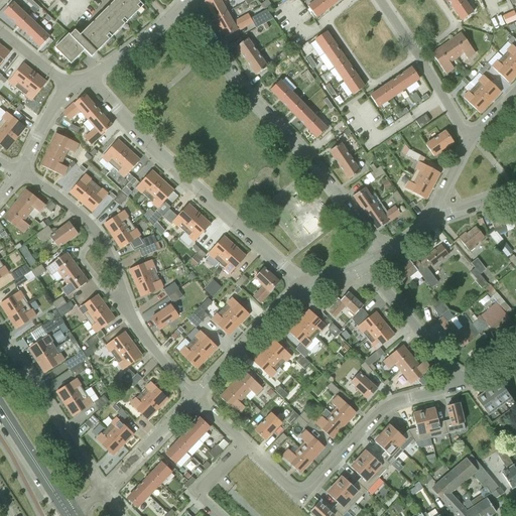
[(69,33),(57,45),(65,52),(61,55),(71,63),(82,53),(85,50),(89,54),(94,50),(97,52),(136,13),(134,10),(141,3),(137,0),(115,0),(81,35),(76,30),(71,35),(69,33)]
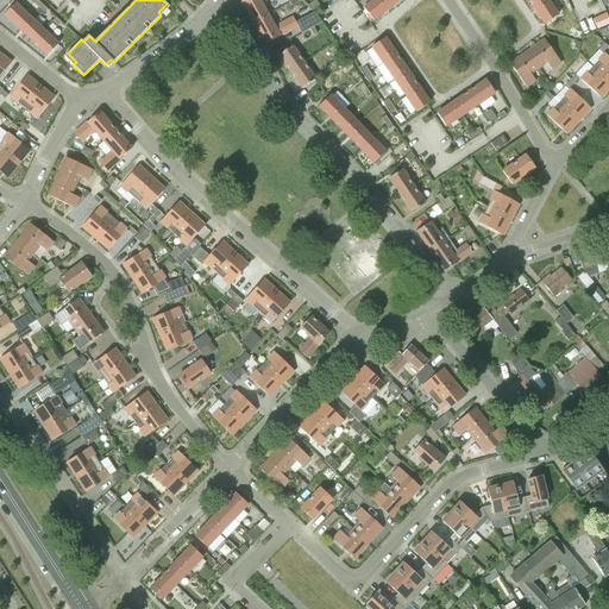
[(244,0),(243,1),(248,12),(249,12),(255,23),(271,13),(264,0),(244,0)]
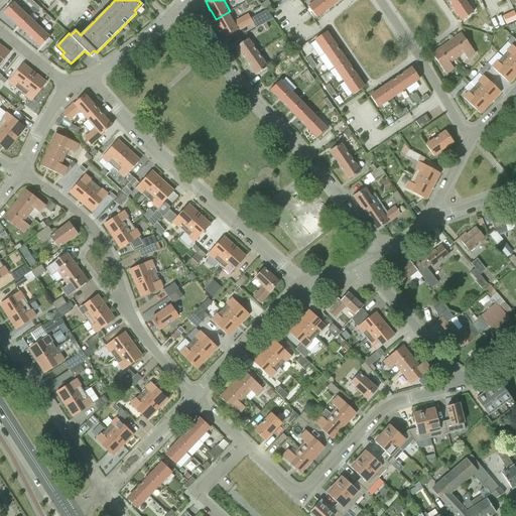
[(324,0),(316,0),(308,7),(316,17),(330,7),(324,0)]
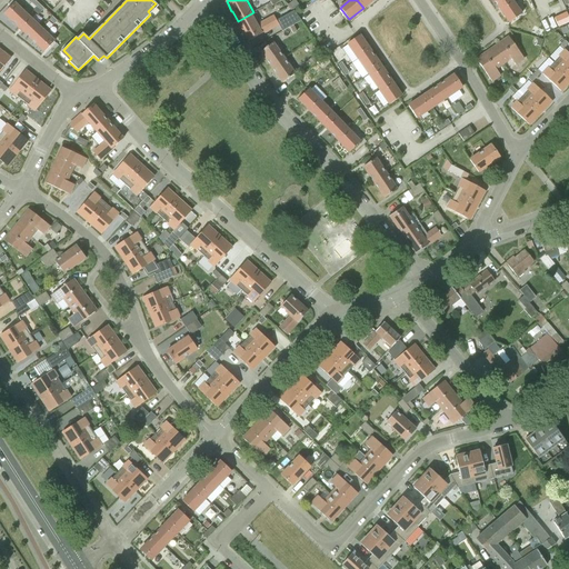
[(511,0),(508,0),(499,7),(509,22),(521,15),(511,0)]
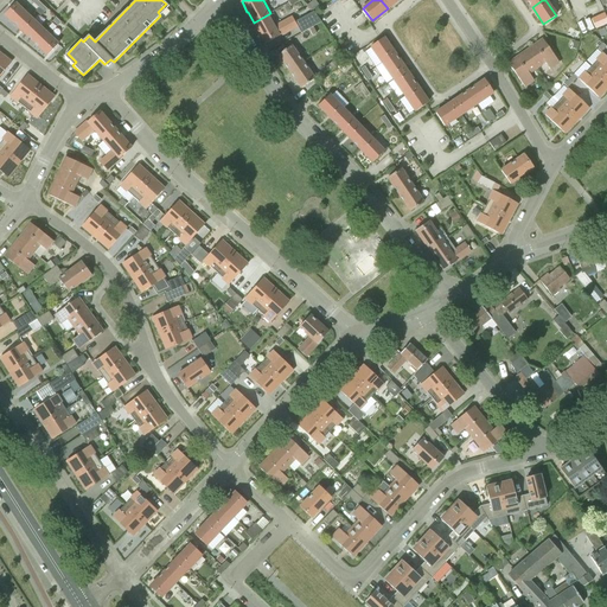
[(16,4),(5,14),(19,29),(30,17),(16,4)]
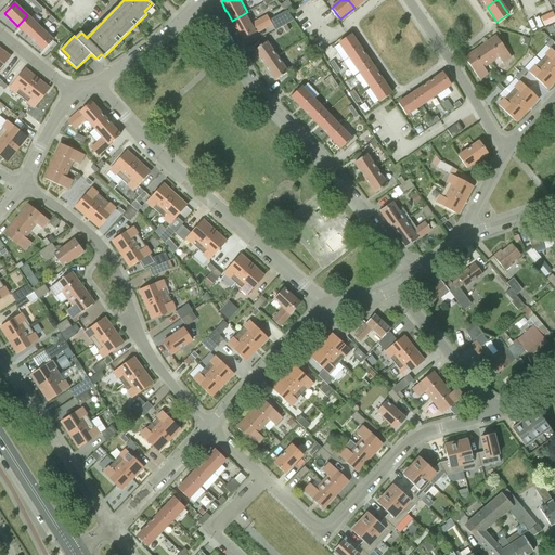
[(247,12),(232,21),(243,40),(272,24),(275,30),(294,21),(287,10),(270,20),(268,16),(254,24),(247,12)]
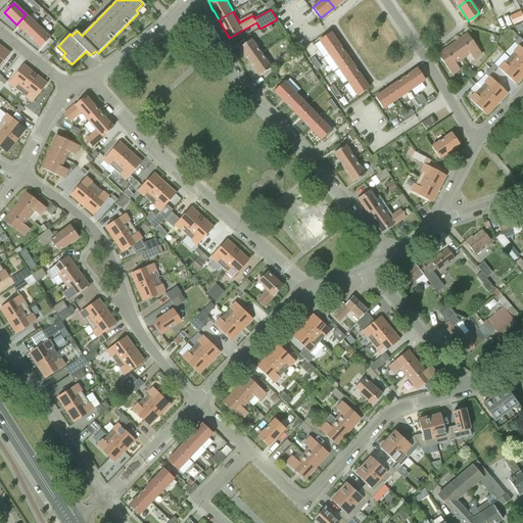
[(26,14),(16,25),(29,36),(38,27),(26,14)]
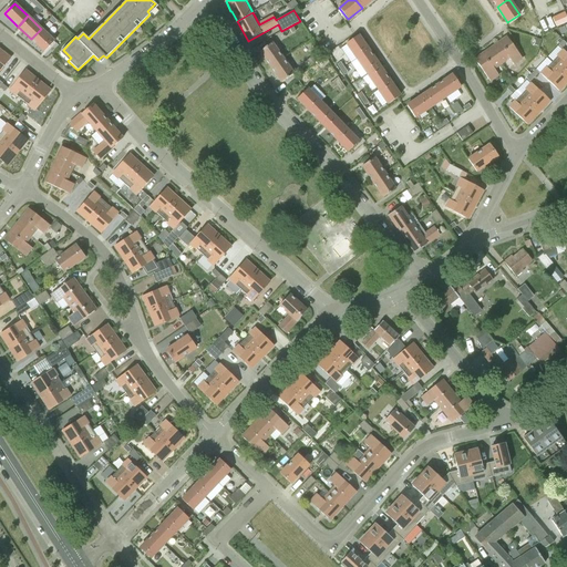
[(41,29),(31,39),(44,52),(54,41),(49,37),(41,29)]
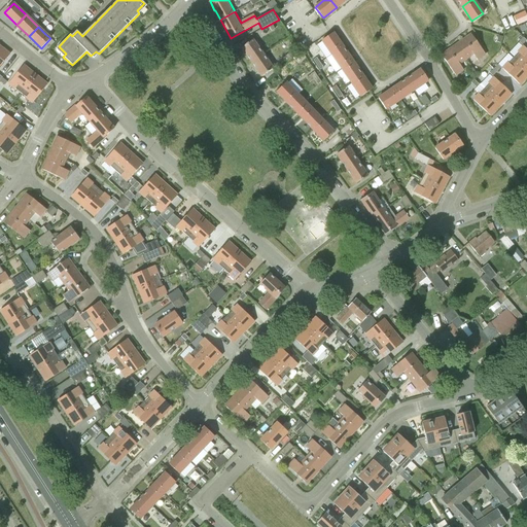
[(332,33),(322,40),(331,55),(343,47),(332,33)]
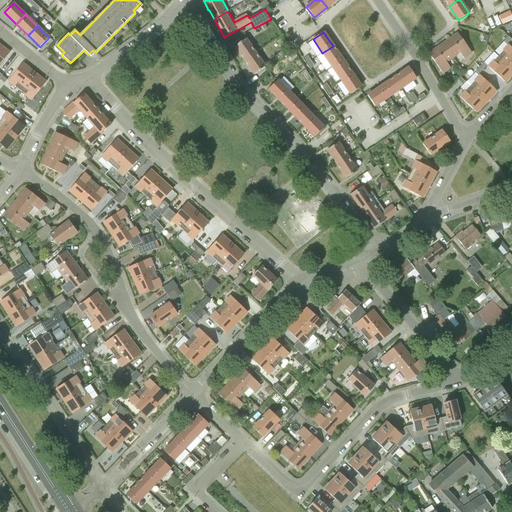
[(458,33),(443,44),(453,57),(460,53),(464,59),(472,53),(458,33)]
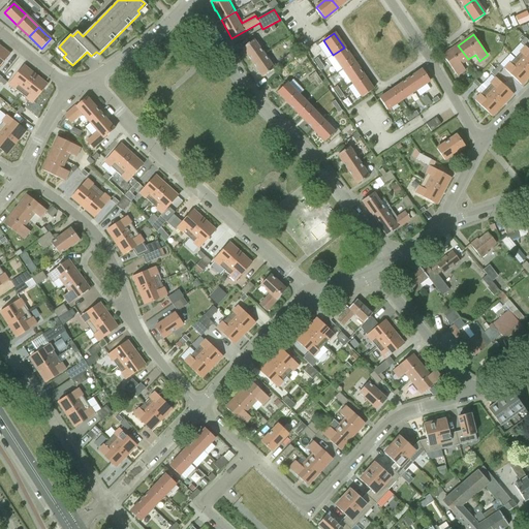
[(254,40),(243,48),(252,62),(263,55),(254,40)]
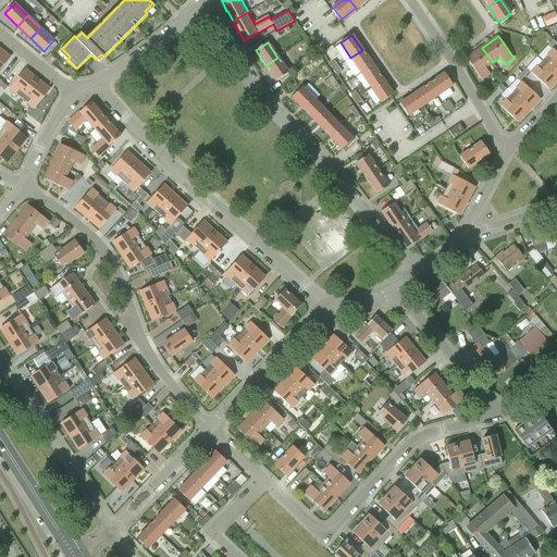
[(482,48),(467,59),(482,81),(490,74),(485,67),(493,62),(482,48)]
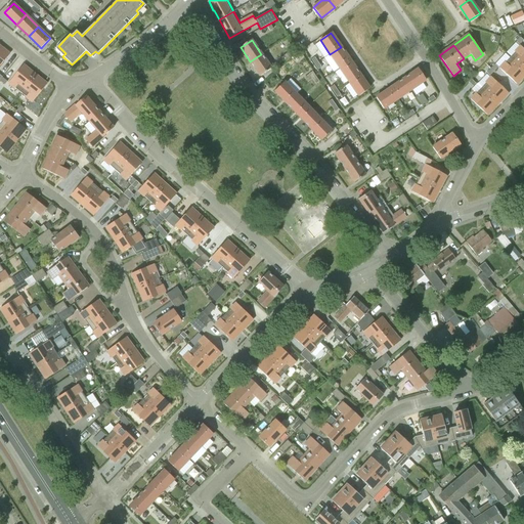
[(0,46),(0,66),(9,54),(0,46)]
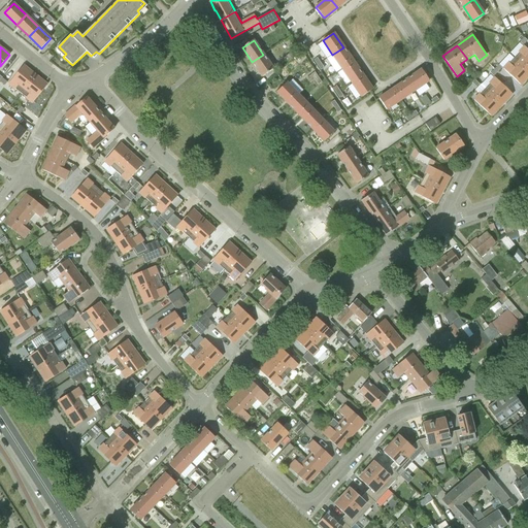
[(527,50),(525,46),(515,58),(527,70),(527,50)]
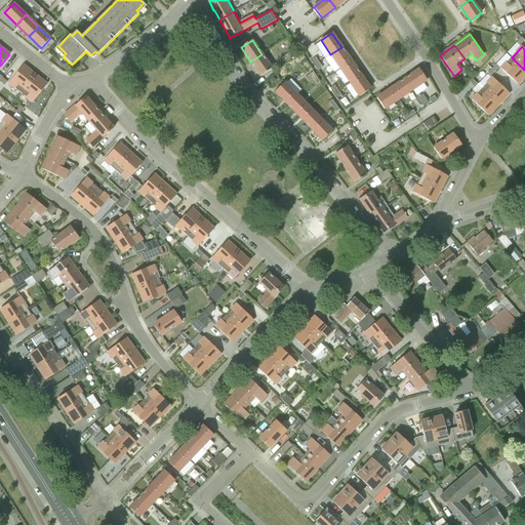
[(341,47),(330,54),(340,68),(351,61),(341,47)]
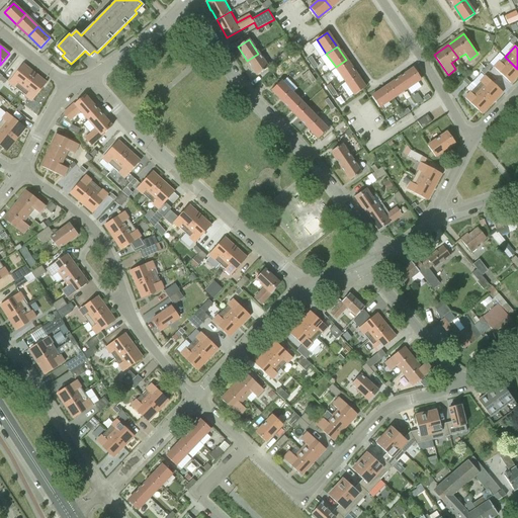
[(258,54),(247,61),(257,75),(268,68),(258,54)]
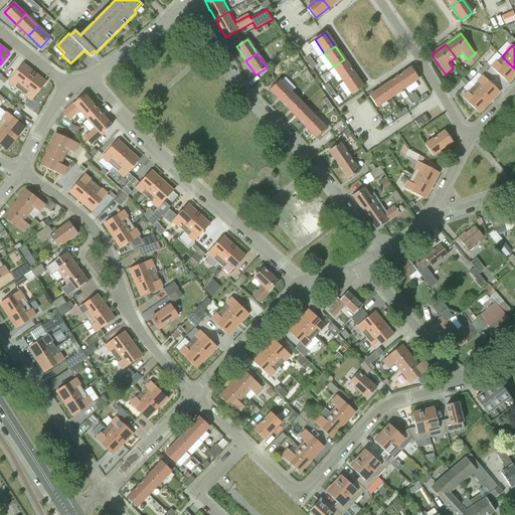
[(514,68),(502,56),(491,67),(496,72),(508,82),(514,74),(514,68)]
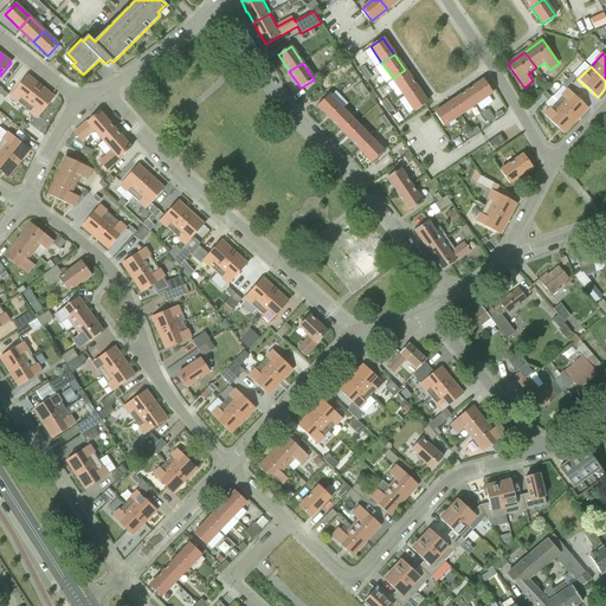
[(405,70),(393,78),(404,95),(417,86),(405,70)]
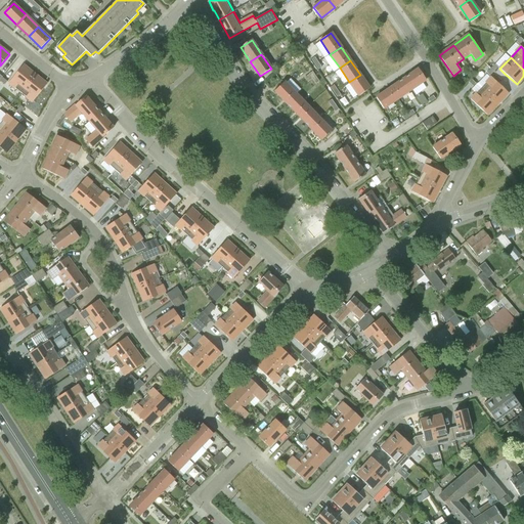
[(23,66),(9,83),(20,92),(35,75),(23,66)]
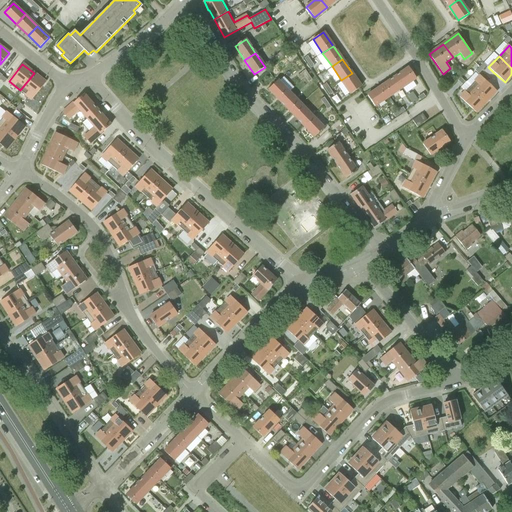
[(409,67),(395,77),(402,87),(416,78),(409,67)]
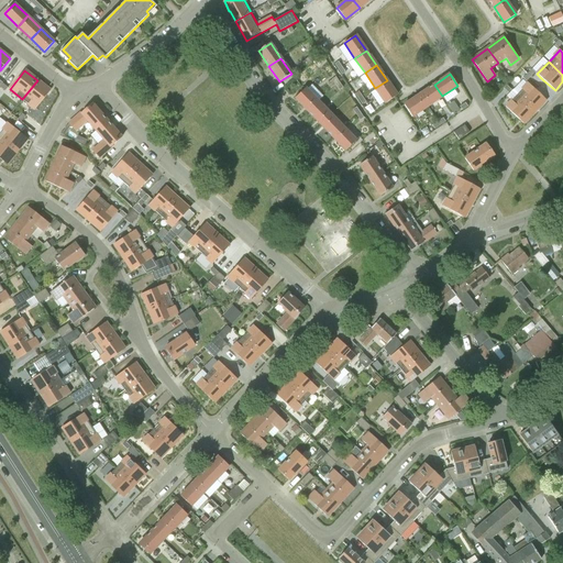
[(37,80),(22,99),(35,110),(51,90),(37,80)]
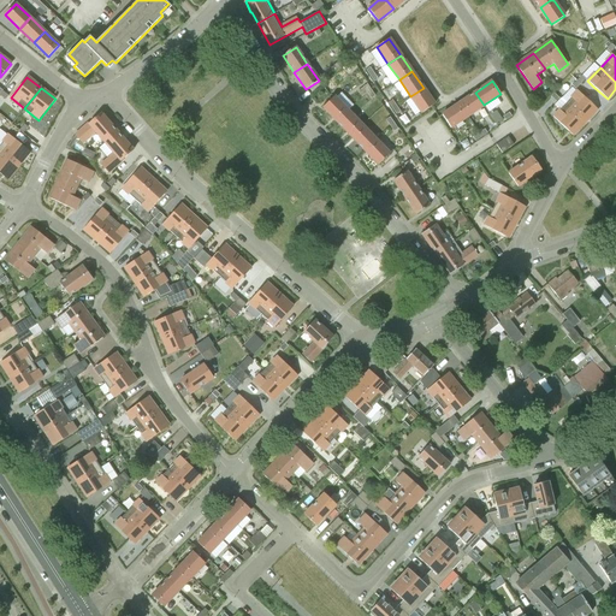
[(424,88),(410,96),(421,113),(434,104),(424,88)]
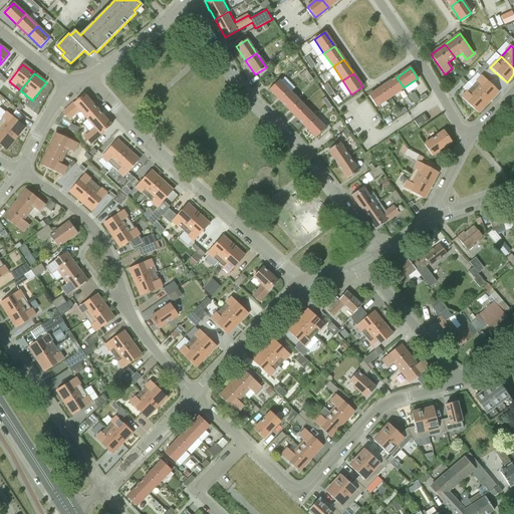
[(483,75),(472,86),(488,102),(498,91),(483,75)]
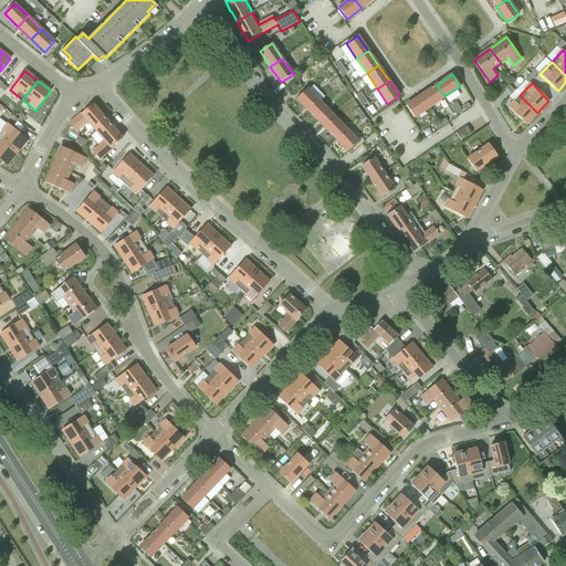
[(437,85),(421,95),(430,107),(444,96),(437,85)]
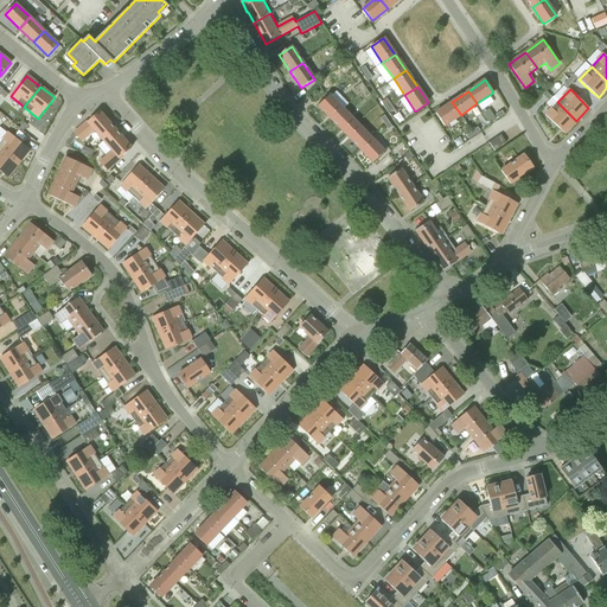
[(330,95),(318,106),(332,120),(343,109),(330,95)]
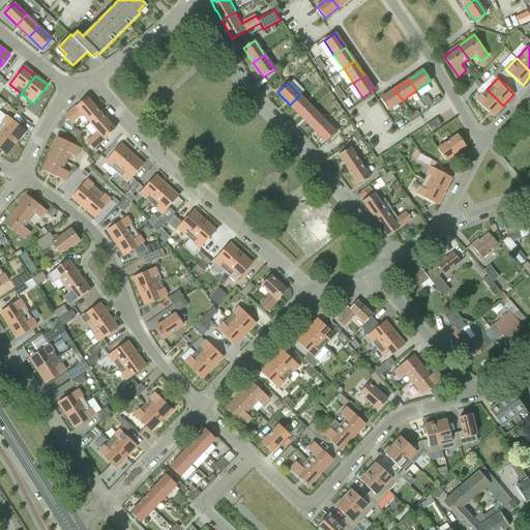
[(394,89),(380,98),(388,110),(403,100),(394,89)]
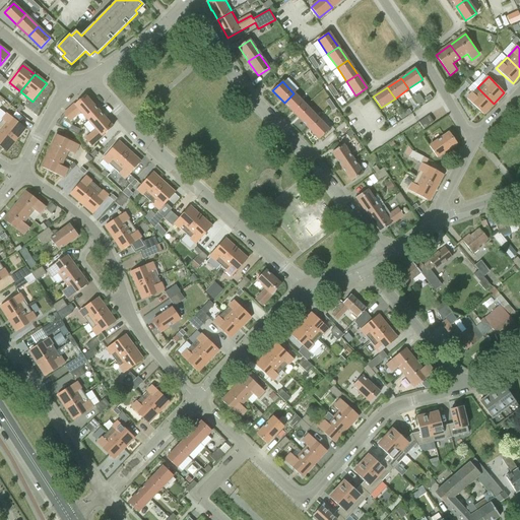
[(477,87),(467,99),(483,115),(494,104),(477,87)]
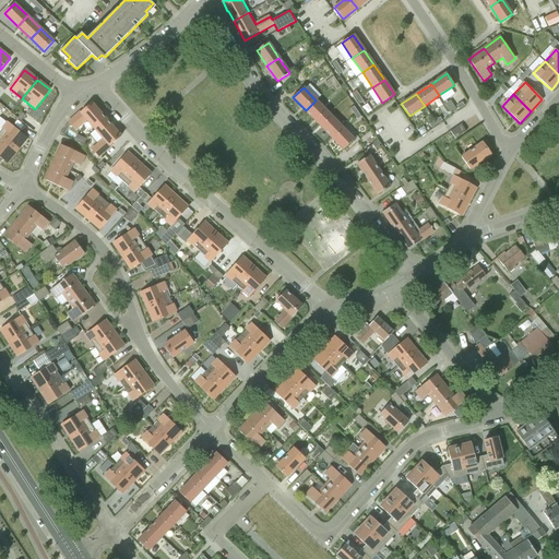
[(316,100),(306,110),(319,123),(329,114),(316,100)]
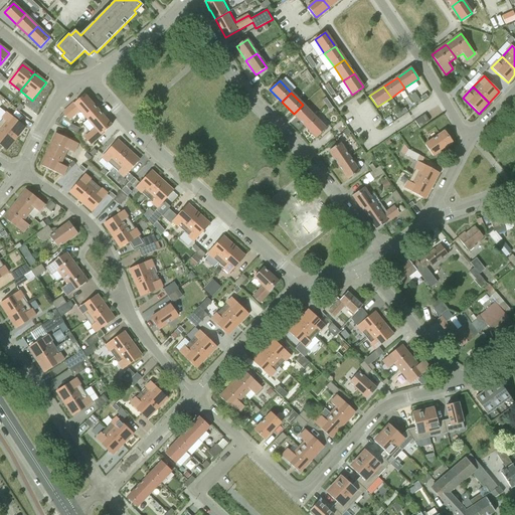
[(84,95),(63,113),(68,120),(79,110),(88,119),(98,111),(84,95)]
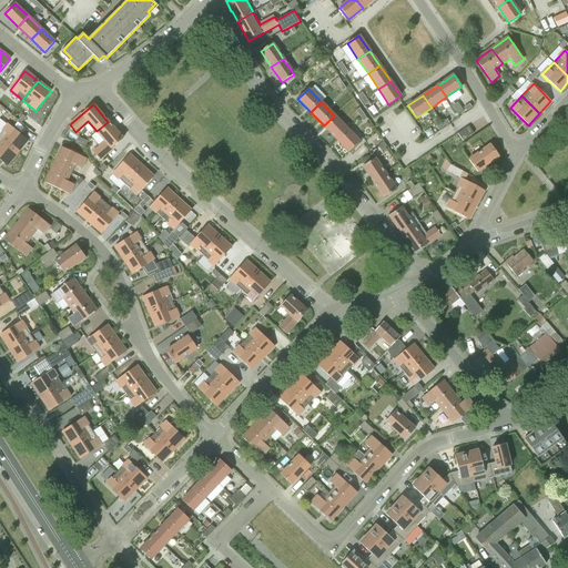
[(334,115),(324,125),(330,132),(336,139),(346,129),(334,115)]
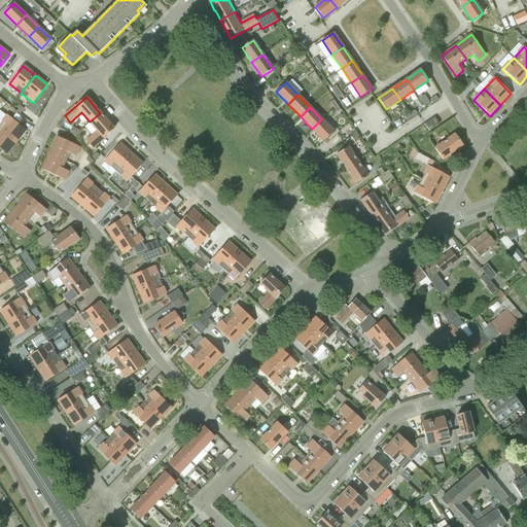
[(98,131),(86,141),(93,147),(114,129),(100,113),(90,121),(98,131)]
